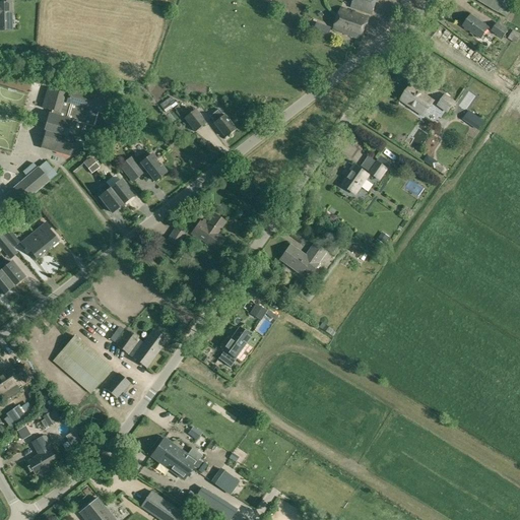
[(0,0),(0,30),(13,30),(11,0),(0,0)]
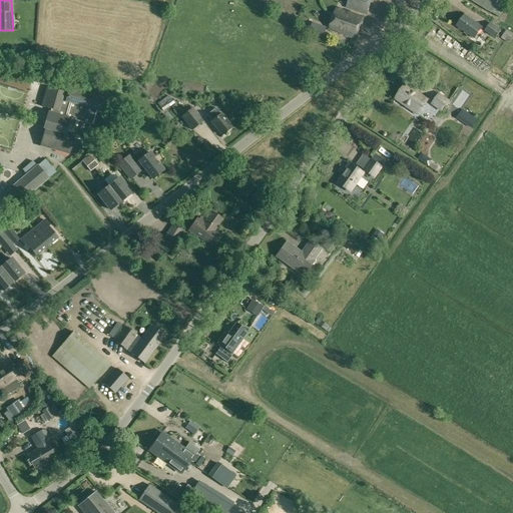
[(348,0),(346,7),(367,14),(372,0),(348,0)]
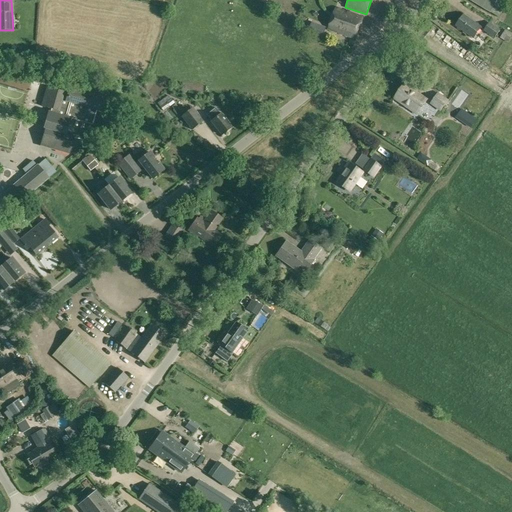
[(490,12),(497,0),(469,0),(490,12)]
